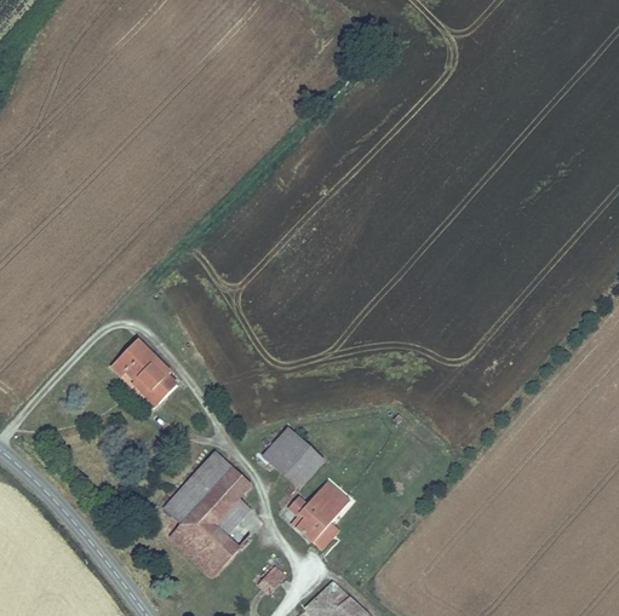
[(141,355),(147,349),(137,338),(110,366),(120,374),(126,369),(136,379),(139,375),(144,381),(142,385),(159,402),(177,383),(167,374),(170,370),(162,363),(156,369),(141,355)]
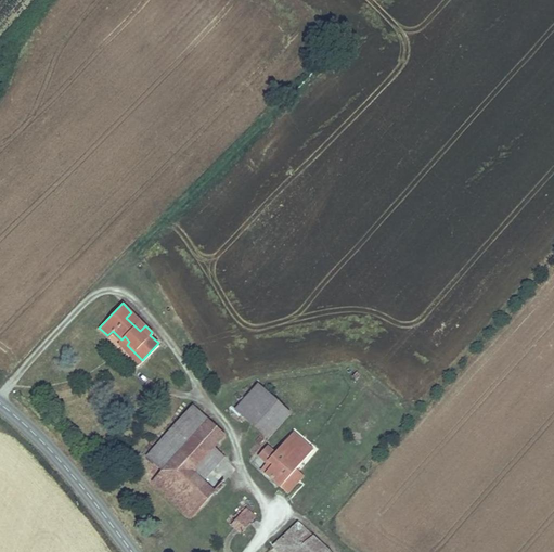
[(145,325),(131,312),(126,318),(140,331),(145,325)]
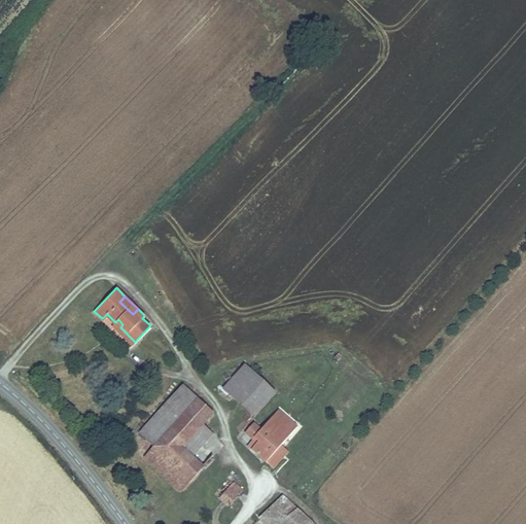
[(275,390),(244,362),(225,383),(223,385),(253,413),(254,413),(275,390)]
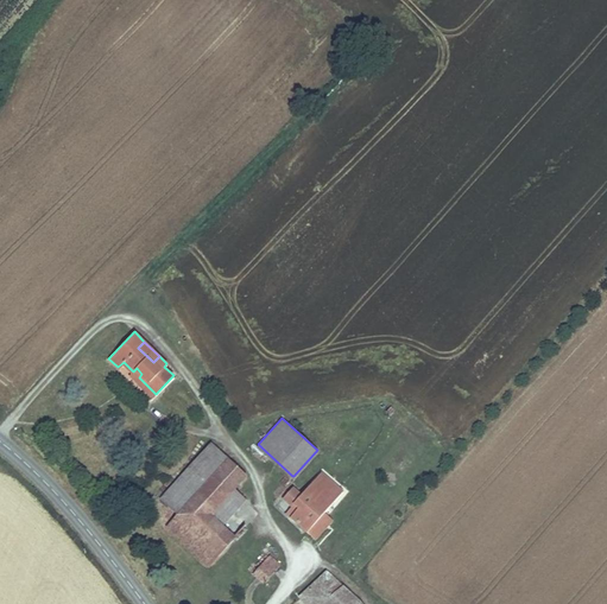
[(172,507),(178,513),(219,551),(233,535),(220,523),(245,497),(233,487),(245,475),(221,452),(210,442),(160,496),(172,507)]
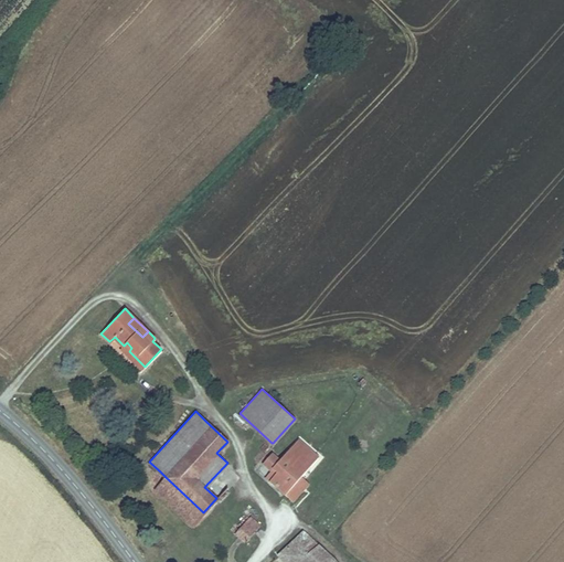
[(265,475),(285,492),(301,475),(319,456),(299,438),(285,454),(280,458),(272,451),(263,460),(270,468),(265,475)]
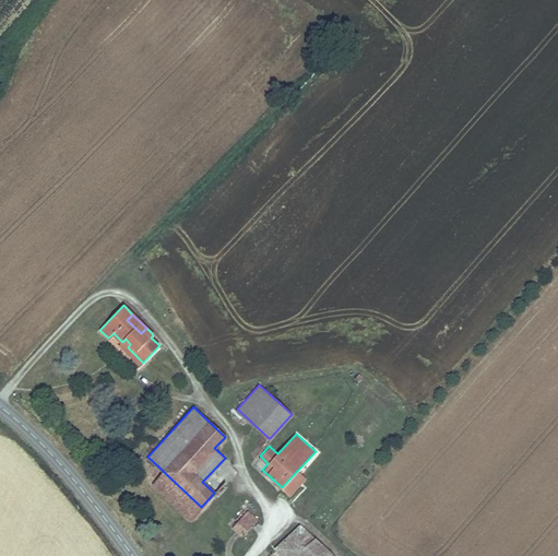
[(305,476),(298,470),(282,487),(289,494),(305,476)]
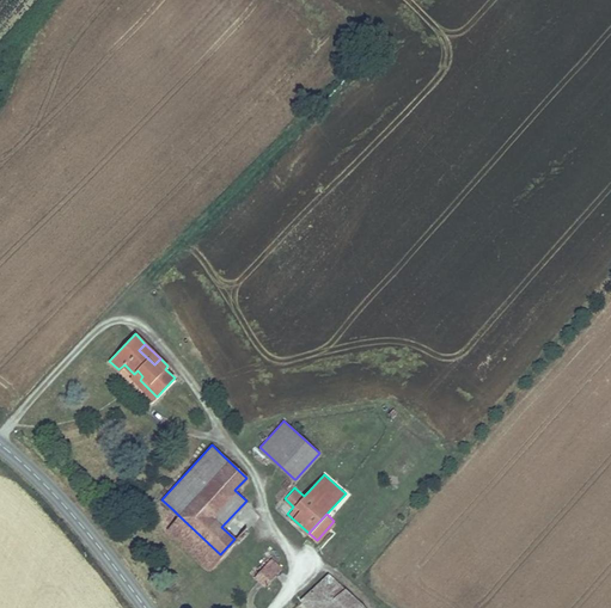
[(209,565),(220,554),(179,516),(169,528),(209,565)]
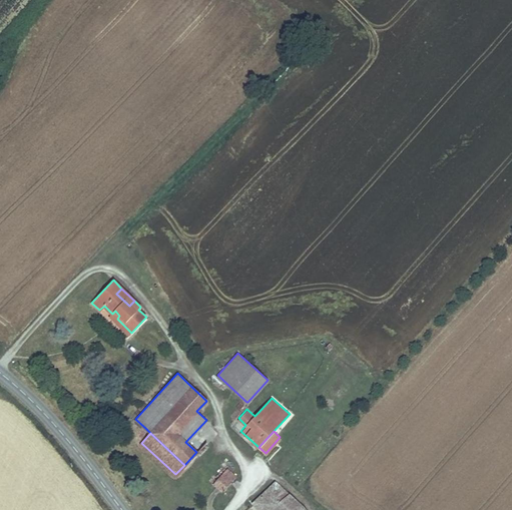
[(224,477),(230,470),(225,467),(213,482),(221,489),(228,480),(224,477)]
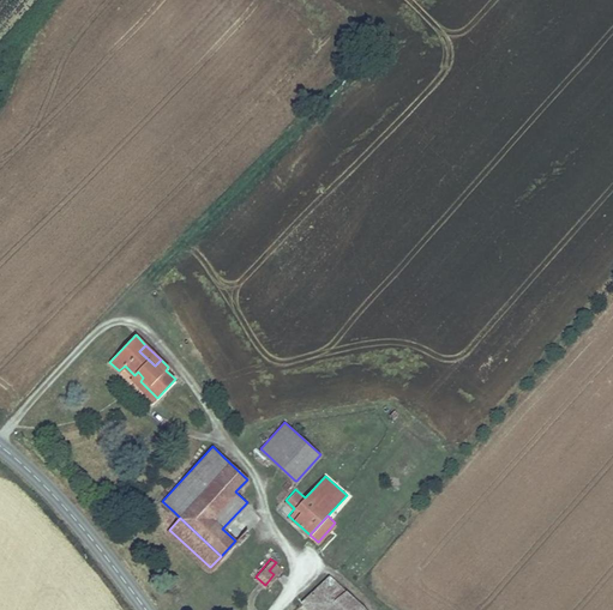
[(281,567),(276,562),(269,571),(274,574),(281,567)]
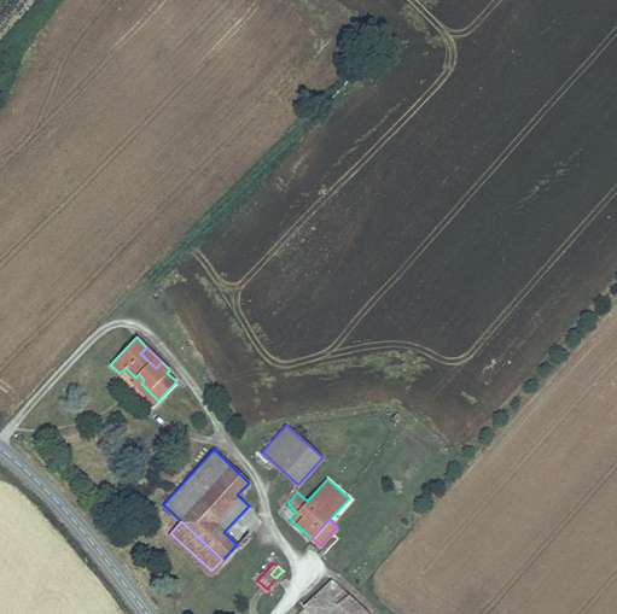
[(368,613),(365,608),(332,579),(306,603),(313,613),(368,613)]
